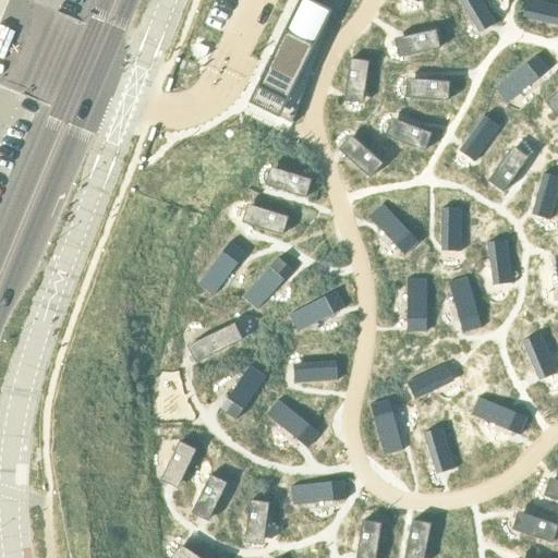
[(279,118),(332,11),(311,0),(300,0),(250,104),(279,118)]
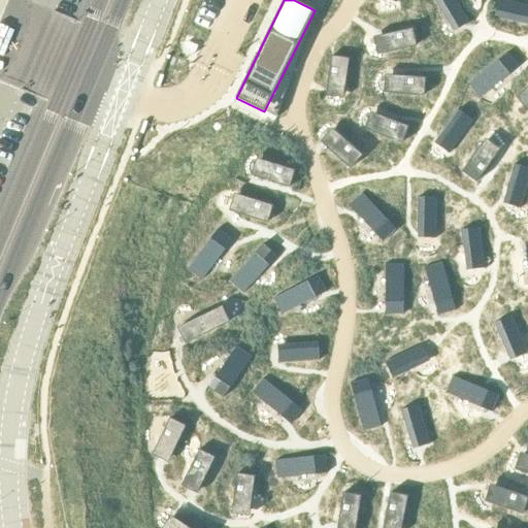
[(434,0),(454,32),(469,23),(456,0),(434,0)]
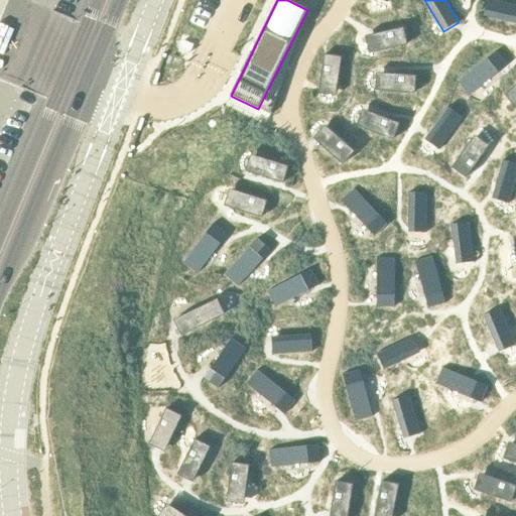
[(515,4),(493,0),(486,0),(483,16),(515,23),(515,4)]
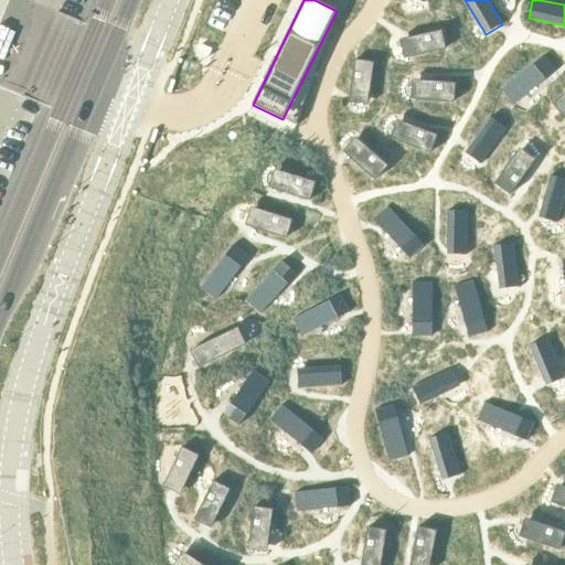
[(441,30),(406,38),(411,56),(446,49),(441,30)]
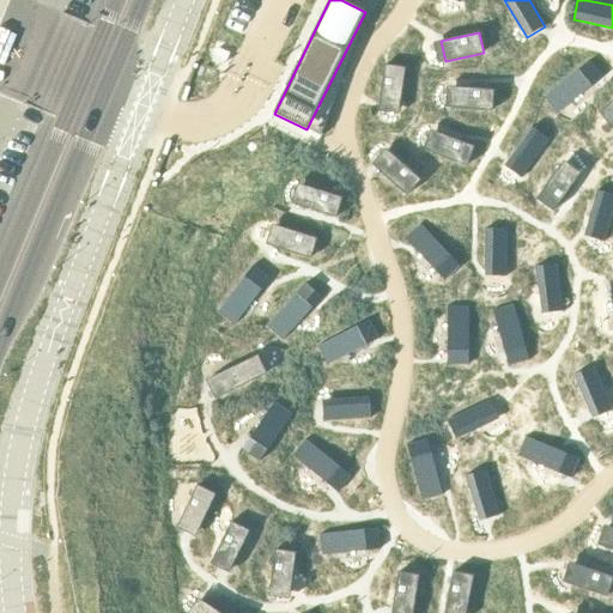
[(544,97),(557,114),(602,77),(589,61),(544,97)]
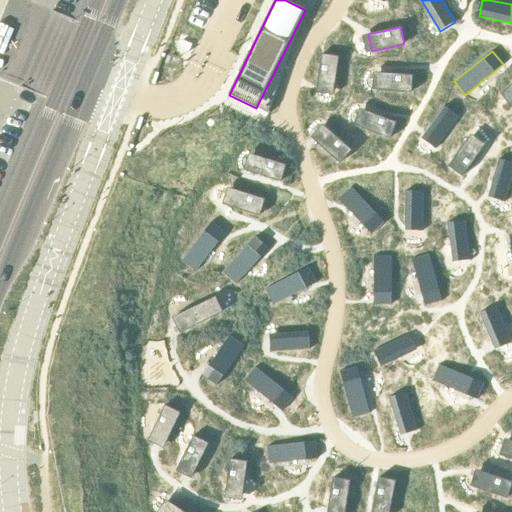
[(339,56),(321,53),(317,86),(334,89),(339,56)]
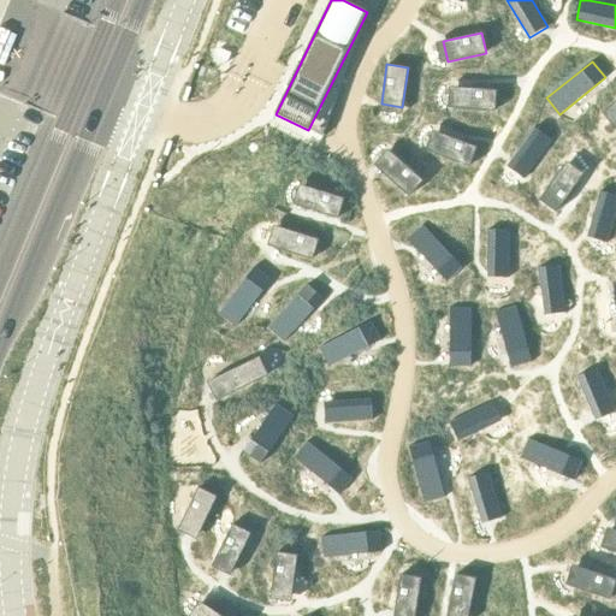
[(497,90),(457,87),(456,108),(496,111),(497,90)]
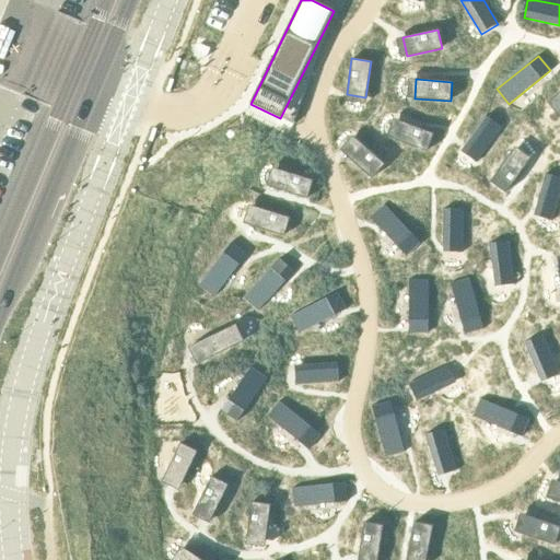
[(559,118),(559,116),(559,92),(547,102),(559,118)]
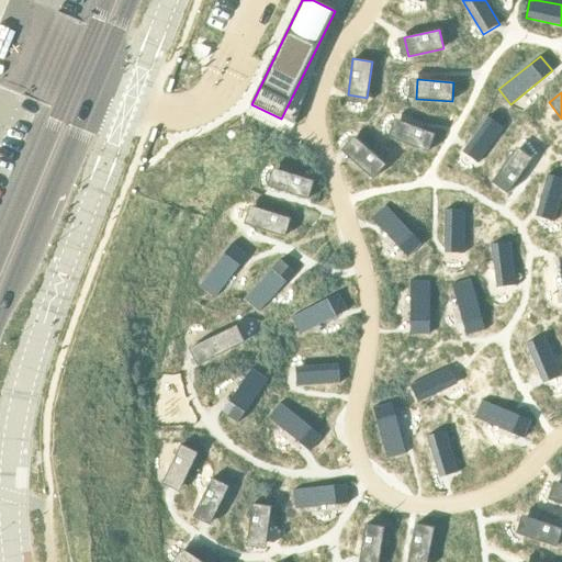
[(478,164),(504,128),(487,116),(462,152),(478,164)]
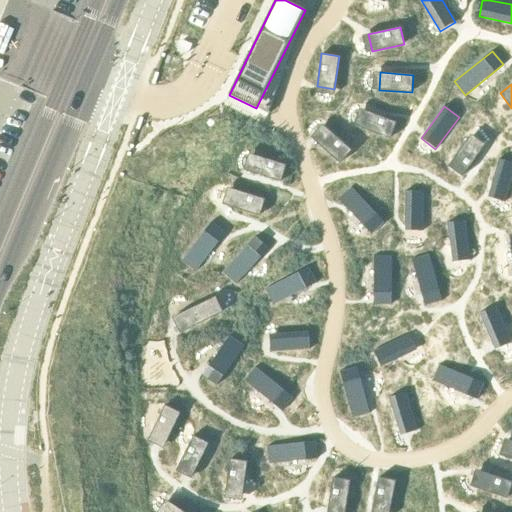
[(397,122),(366,110),(359,127),(390,139),(397,122)]
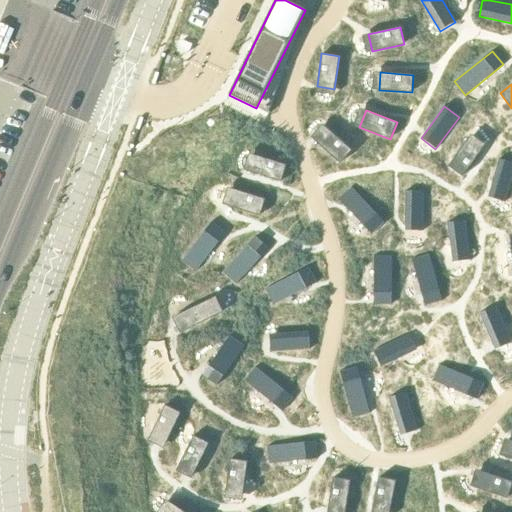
[(352,150),(327,128),(315,141),(340,163),(352,150)]
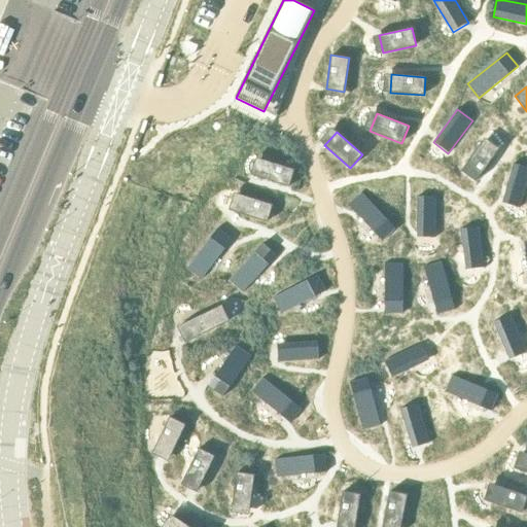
[(476,182),(495,154),(481,143),(461,171),(476,182)]
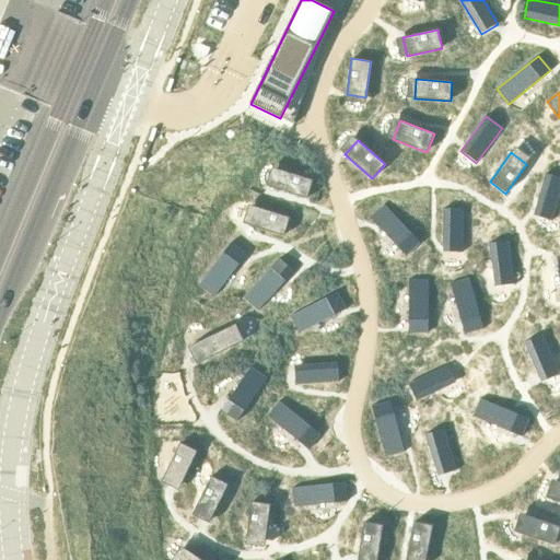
[(313,181),(279,170),(272,188),(306,199),(313,181)]
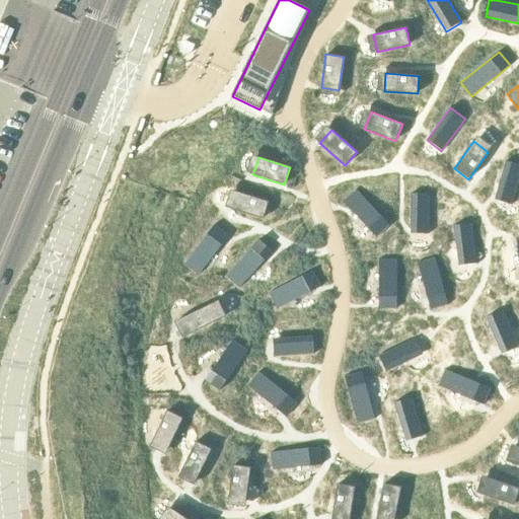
[(494,200),(512,205),(518,179),(518,164),(506,161),(494,200)]
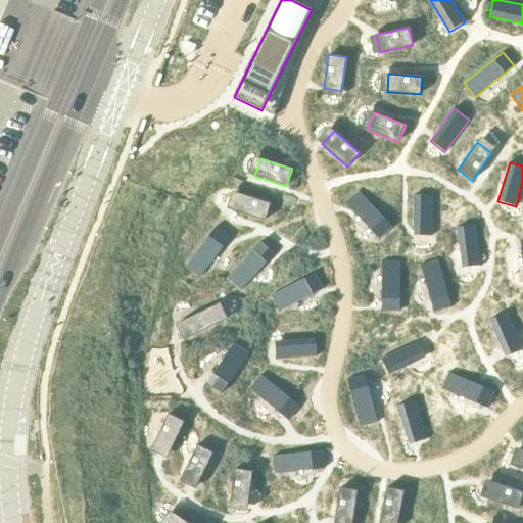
[(359,191),(345,203),(379,239),(392,227),(359,191)]
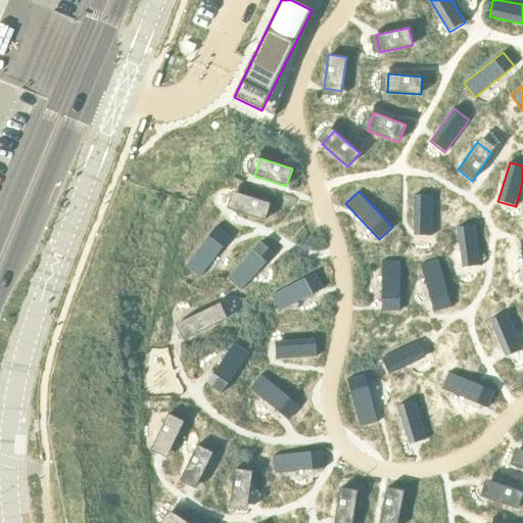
[(266,221),(271,203),(238,193),(233,210),(266,221)]
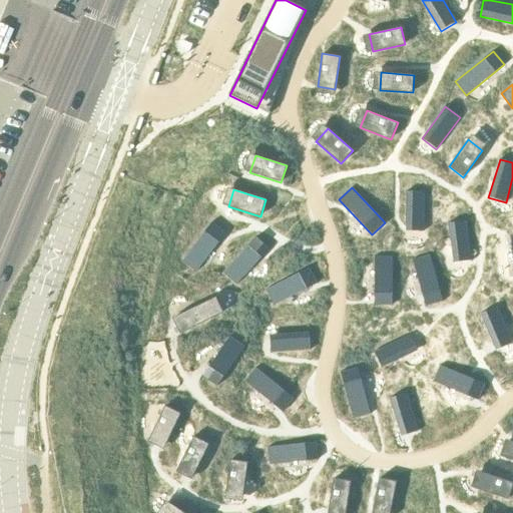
[(406,230),(424,231),(425,191),(407,191),(406,230)]
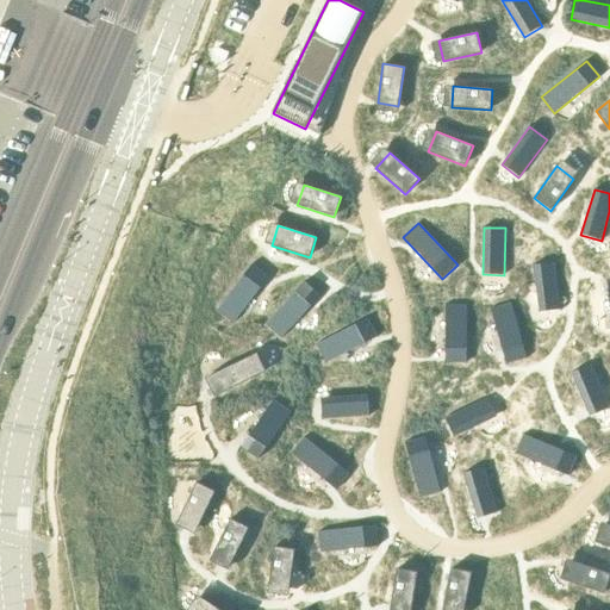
[(560,310),(554,262),(533,265),(539,312),(560,310)]
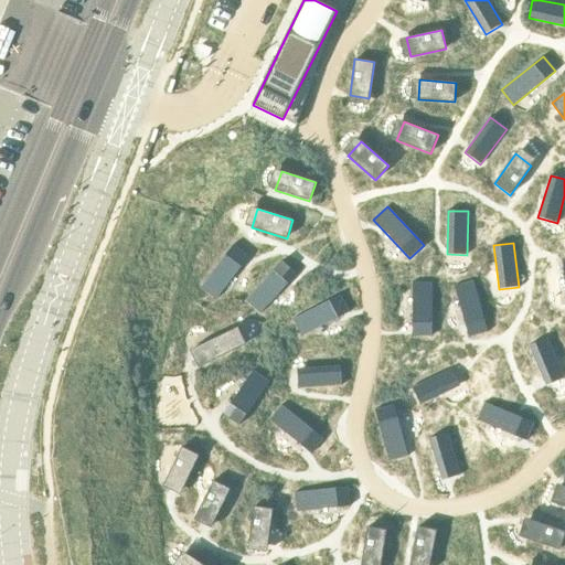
[(216,299),(249,256),(233,244),(201,287),(216,299)]
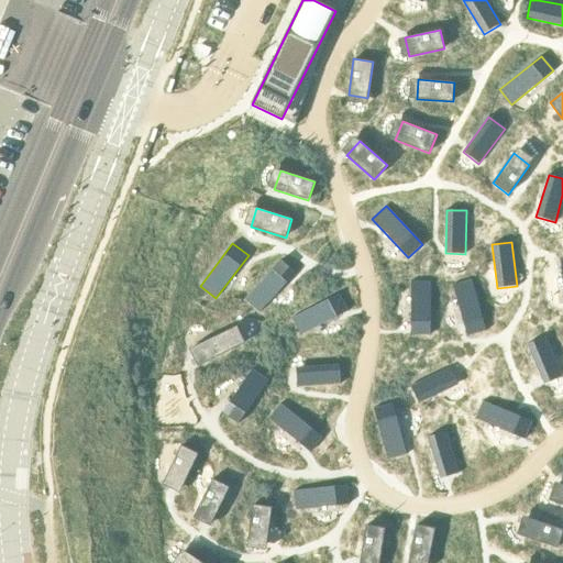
[(260,312),(296,273),(282,260),(245,299),(260,312)]
